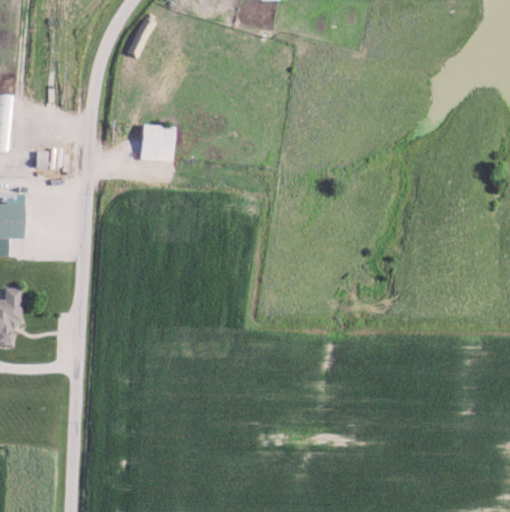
[(0,151),(12,152),(15,94),(0,93),(0,151)]
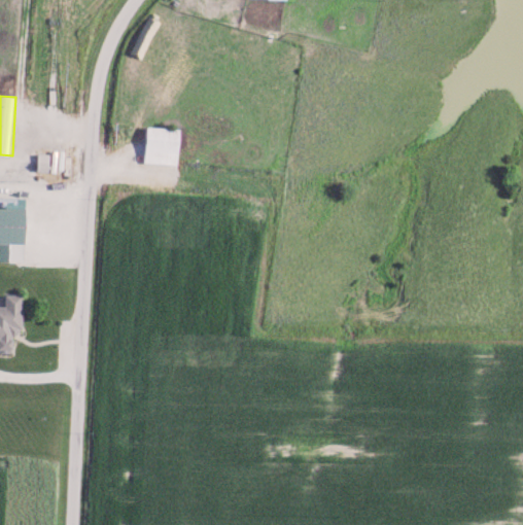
[(145,165),(178,165),(179,129),(146,129),(145,165)]
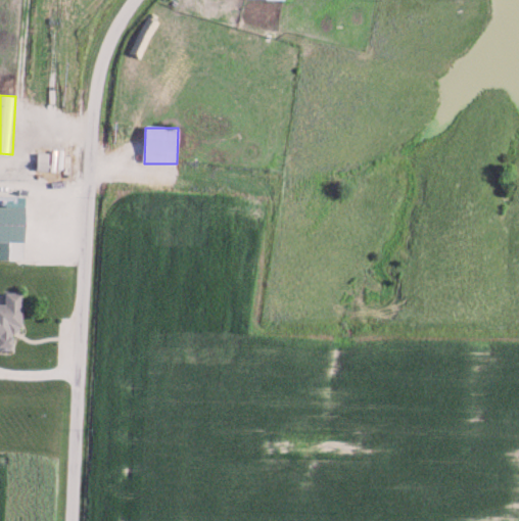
[(38,171),(49,172),(49,153),(38,153),(38,171)]
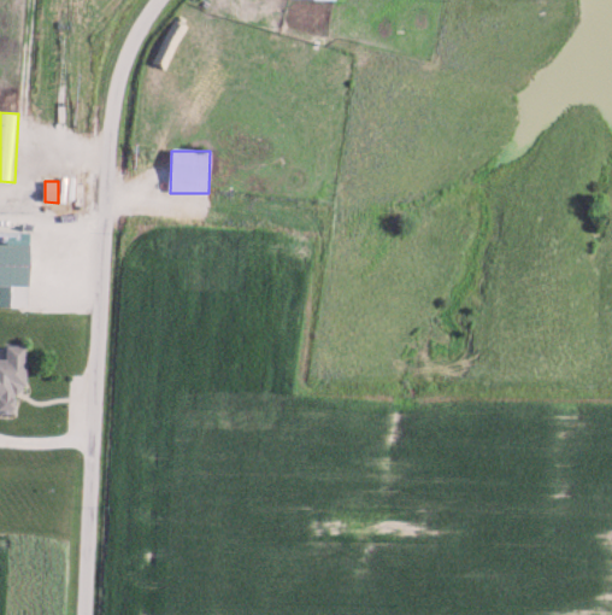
[(29,235),(0,235),(0,308),(28,308),(29,235)]
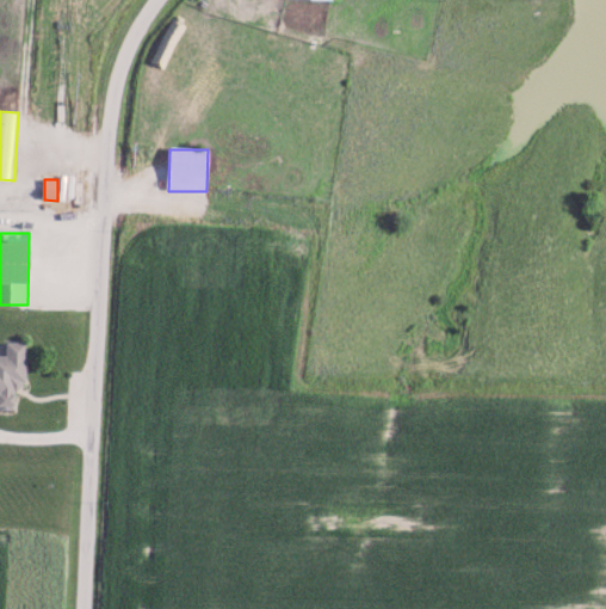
[(0,394),(25,395),(26,343),(8,343),(7,357),(0,356),(0,394)]
